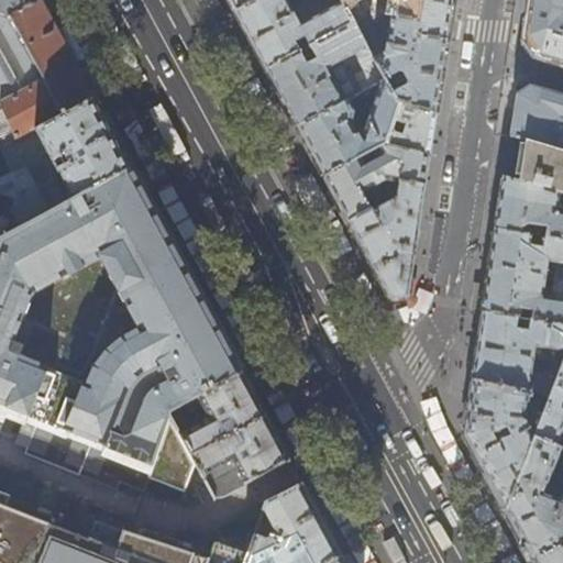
[(0,0),(0,144),(1,148),(95,99),(53,22),(41,0),(0,0)]
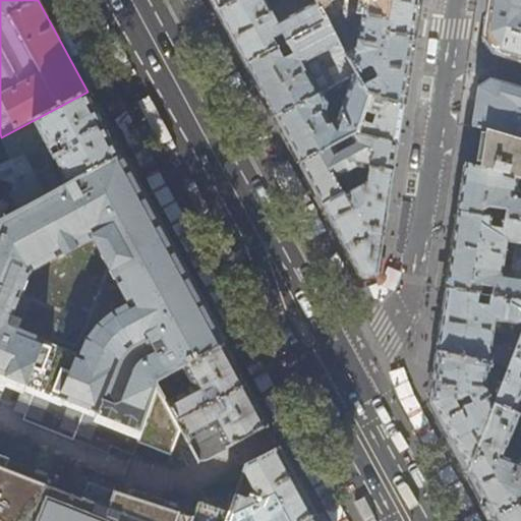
[(211,0),(218,12),(240,0),(211,0)]
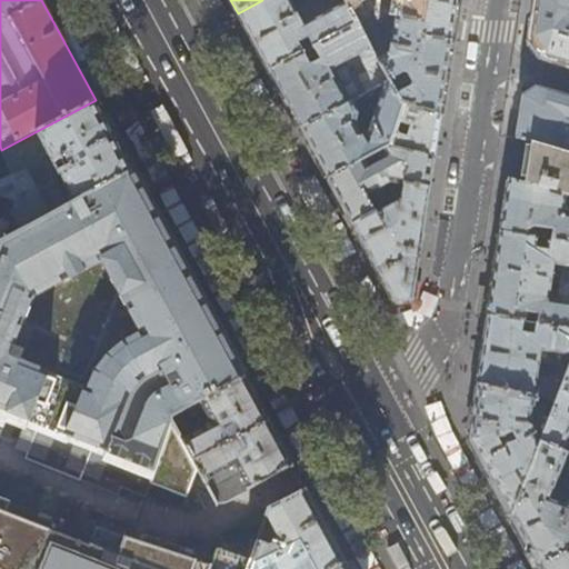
[(348,5),(345,0),(319,0),(321,3),(327,0),(335,0),(339,8),(306,25),(291,0),(262,0),(238,13),(270,72),(359,25),(348,5)]
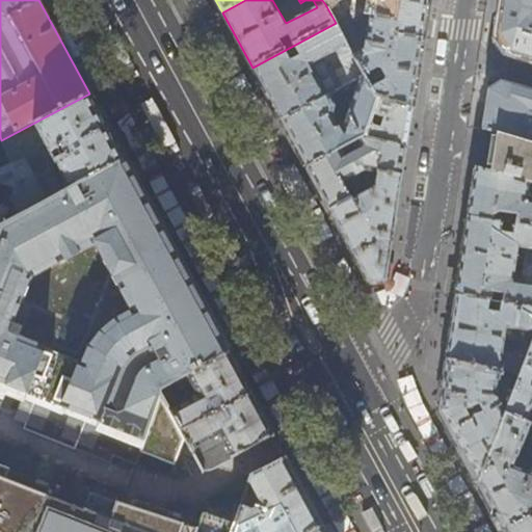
[(322,0),(325,4),(330,0),(371,0),(370,16),(393,19),(391,34),(423,34),(427,7),(428,0),(322,0)]
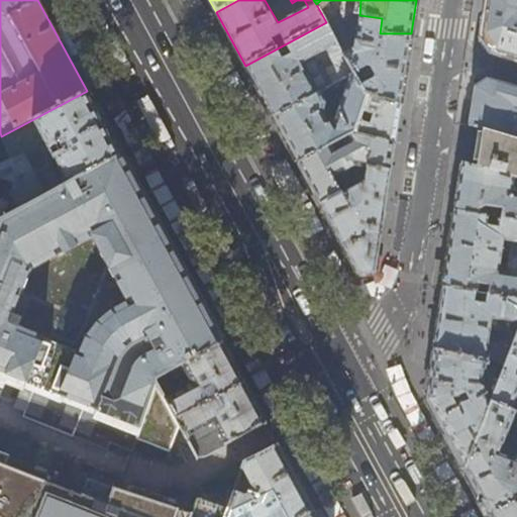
[(516,0),(487,0),(485,18),(482,38),(490,52),(516,59),(516,0)]
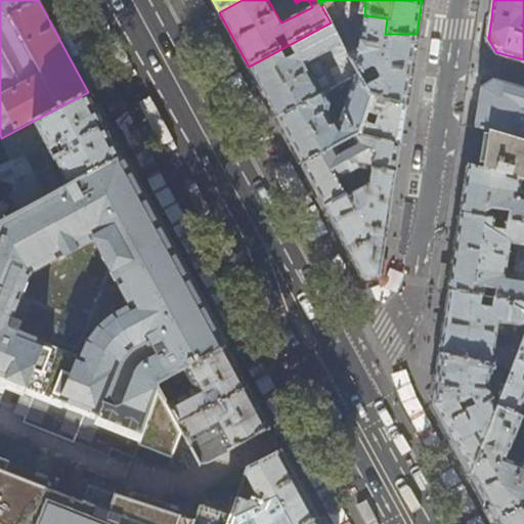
[(410,78),(417,34),(385,34),(387,18),(364,15),(359,48),(348,54),(359,75),(369,95),(373,97),(405,107),(410,78)]
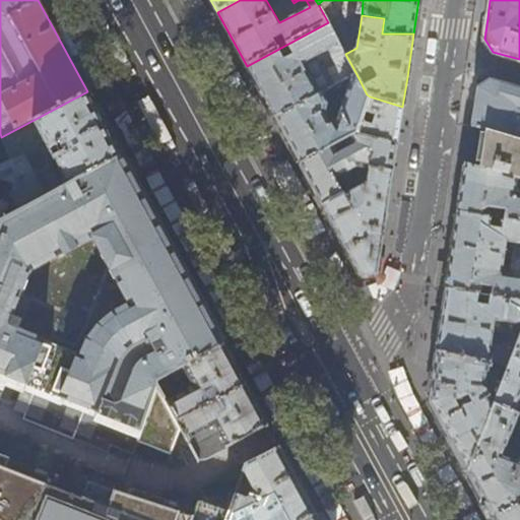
[(345,54),(328,22),(247,66),(259,89),(275,118),(326,90),(352,77),(356,74),(345,54)]
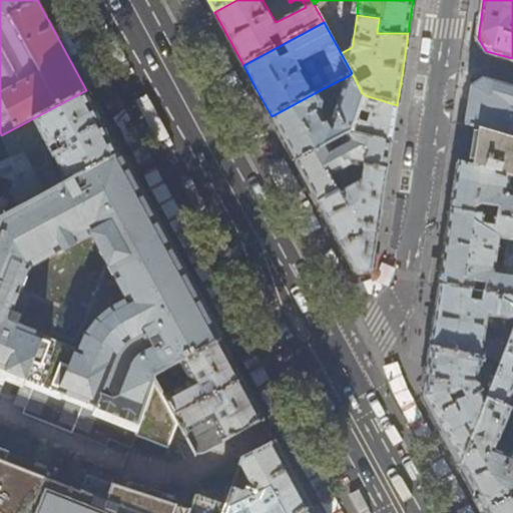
[(362,93),(352,73),(348,76),(332,120),(326,123),(321,111),(323,110),(324,102),(321,96),(325,94),(322,89),(272,116),(282,135),(296,162),(353,131),(357,120),(360,111),(365,95),(362,93)]
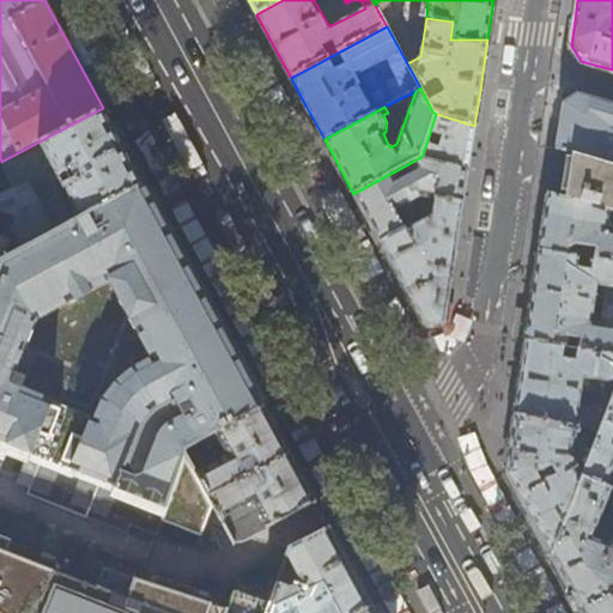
[(556,147),(572,152),(612,164),(612,103),(577,92),(563,103),(559,123),(556,147)]
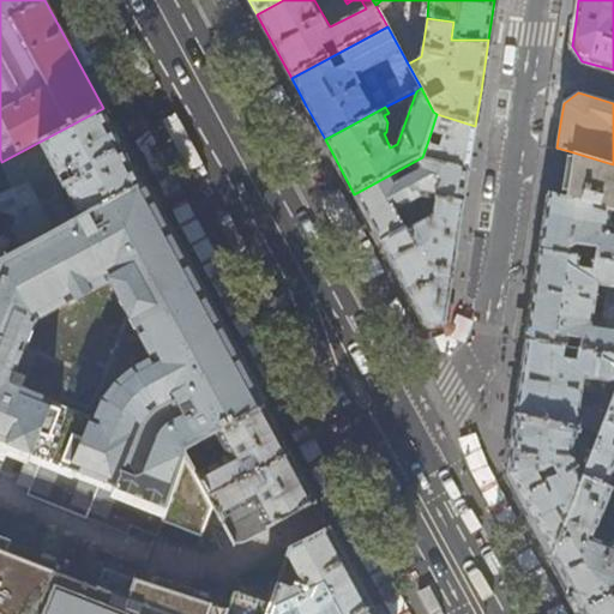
[(0,210),(18,217),(8,239),(0,260),(144,184),(124,146),(103,108),(1,162),(13,188),(0,193),(0,210)]
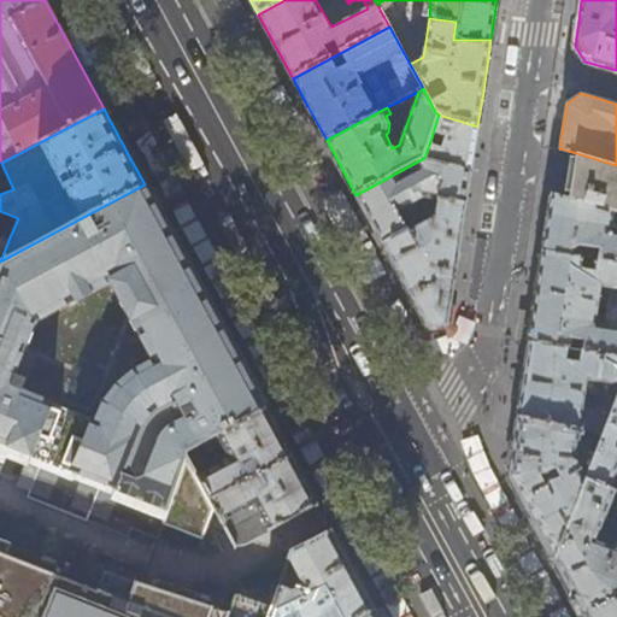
[(475,147),(477,127),(439,115),(433,134),(446,139),(442,150),(429,145),(424,158),(470,171),(475,147)]
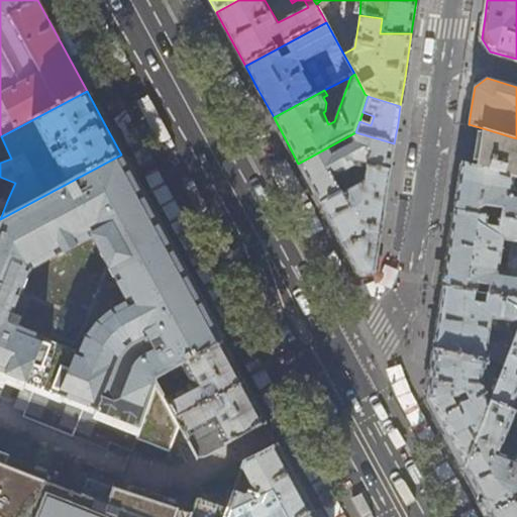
[(516,179),(516,138),(483,128),(479,152),(477,168),(516,179)]
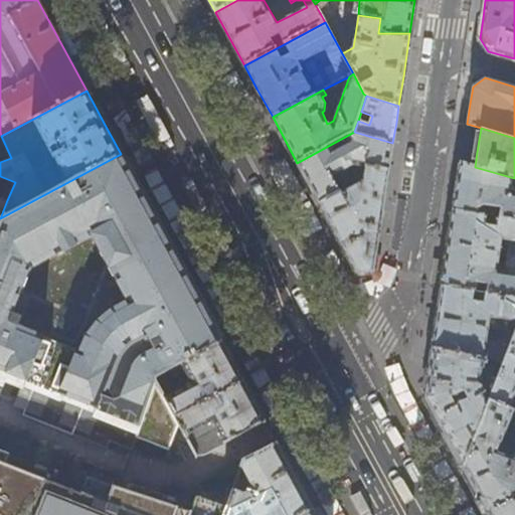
[(390,157),(392,143),(354,132),(297,163),(319,203),(340,193),(336,186),(337,186),(333,177),(354,166),(360,167),(359,171),(361,173),(366,170),(366,168),(388,170),(390,157)]
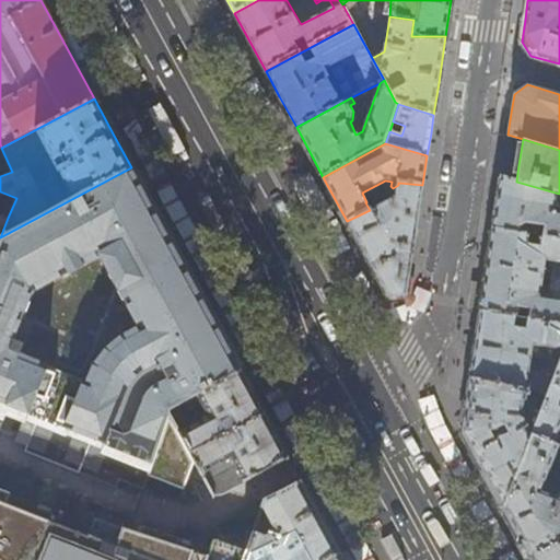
[(151,465),(147,475),(184,489),(195,462),(190,454),(178,433),(175,428),(167,413),(168,409),(242,371),(153,209),(131,167),(0,237),(0,420),(2,421),(9,406),(151,465)]
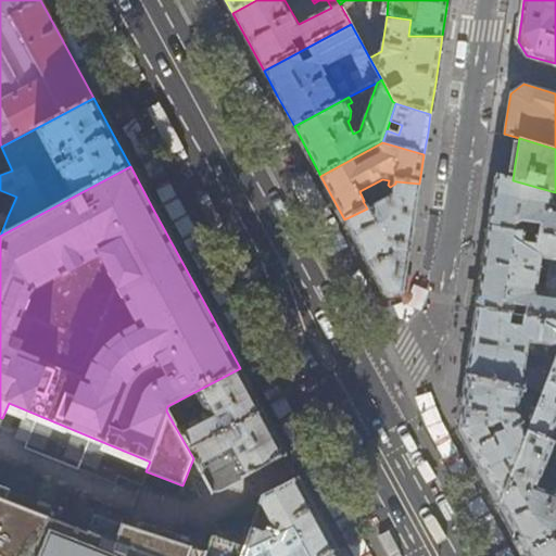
[(555,192),(513,180),(497,176),(492,207),(490,227),(555,237),(555,214),(548,213),(551,198),(555,199),(555,192)]
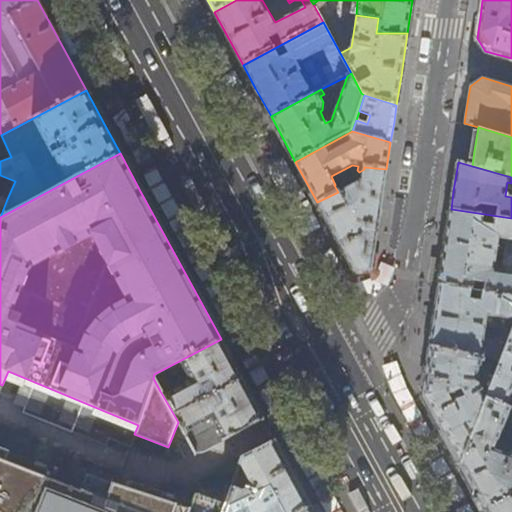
[(379,214),(386,169),(364,167),(364,169),(359,172),(335,185),(334,185),(338,192),(317,202),(336,237),(356,274),(371,271),(379,214)]
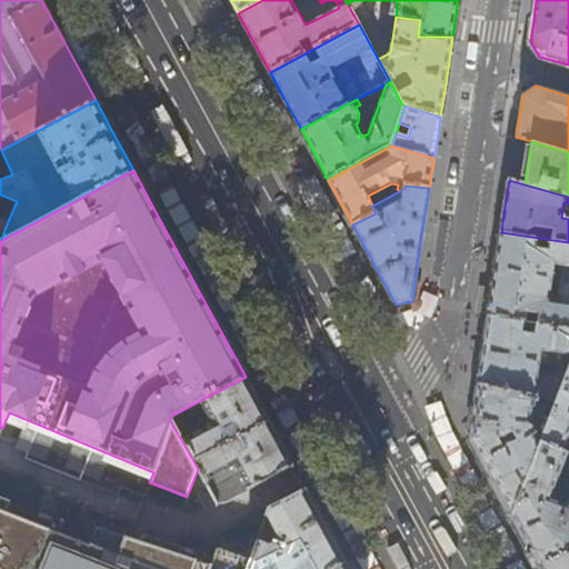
[(568,242),(501,232),(495,277),(488,317),(568,328),(568,242)]
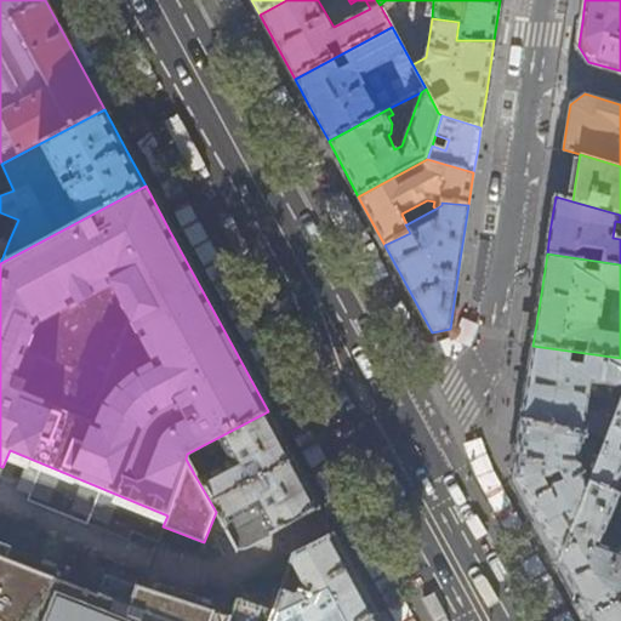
[(620,399),(620,358),(533,346),(527,382),(520,420),(585,433),(607,437),(620,399)]
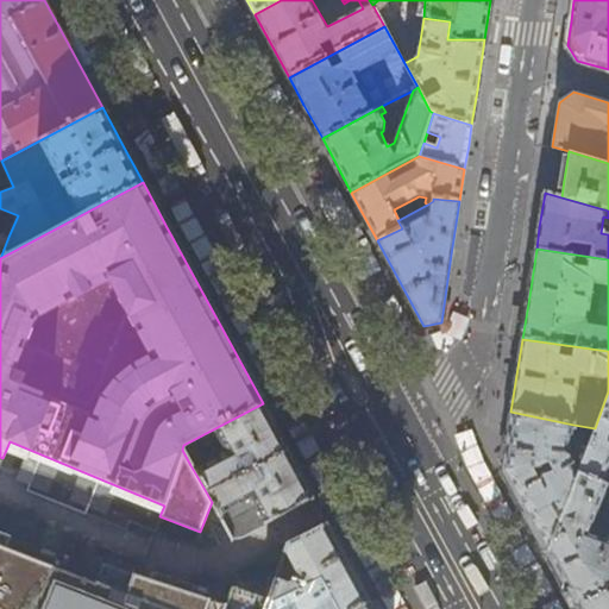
[(608,608),(608,391),(595,428),(578,472),(546,553),(576,608),(608,608)]
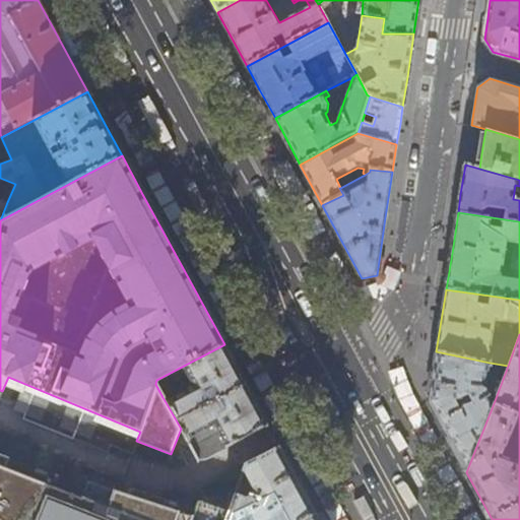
[(234,363),(224,344),(156,380),(155,384),(163,397),(179,387),(176,381),(187,375),(194,374),(197,380),(191,384),(193,387),(166,402),(177,421),(246,384),(234,363)]
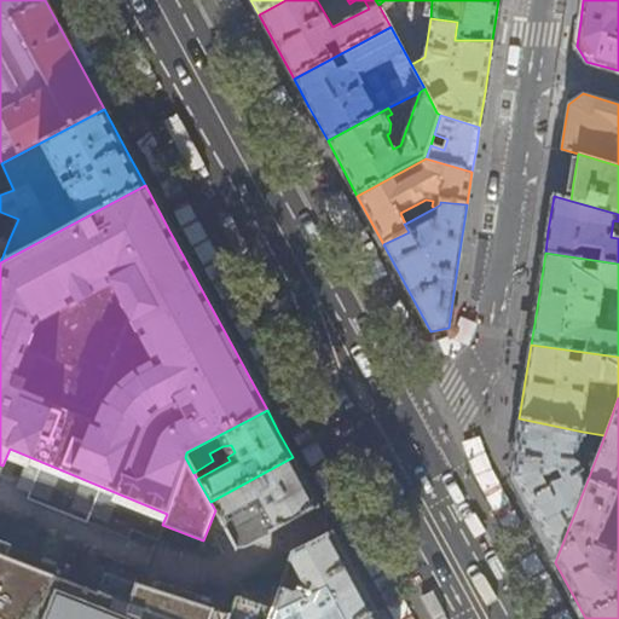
[(583,432),(519,418),(510,480),(555,562),(588,480),(578,462),(580,450),(586,452),(588,445),(582,444),(583,432)]
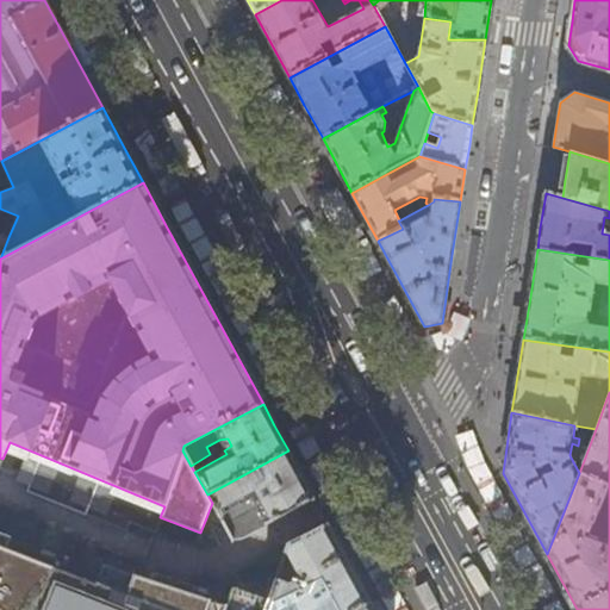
[(300,473),(288,450),(207,495),(212,503),(232,539),(242,537),(313,498),(300,473)]
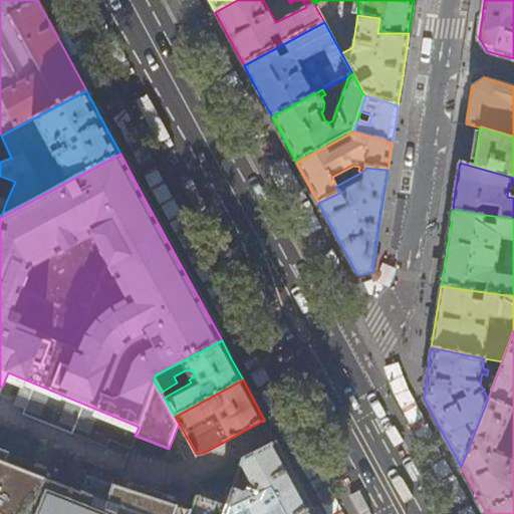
[(233,489),(228,504),(224,513),(301,513),(312,508),(295,476),(276,442),(242,461),(235,484),(243,487),(250,481),(250,482),(249,488),(242,492),(233,489)]
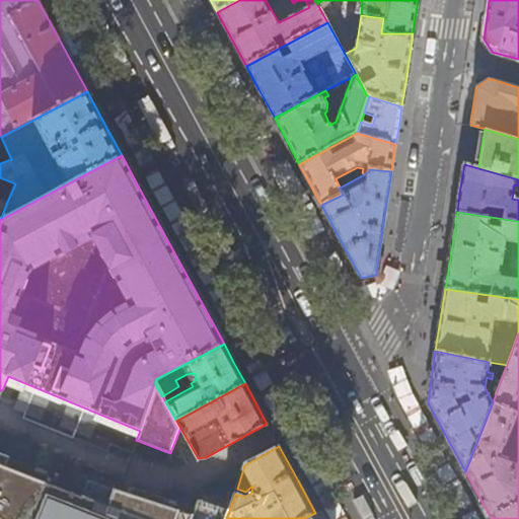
[(0,518),(226,518),(230,509),(201,500),(196,515),(90,480),(84,497),(8,467),(11,457),(0,452),(0,518)]
